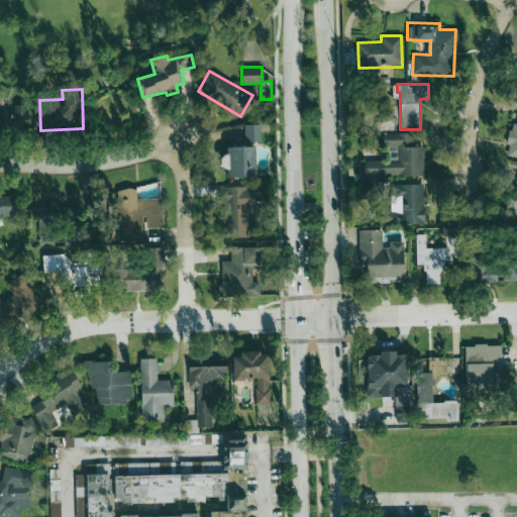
[(0,128),(27,128),(27,104),(13,105),(13,110),(0,109),(0,128)]
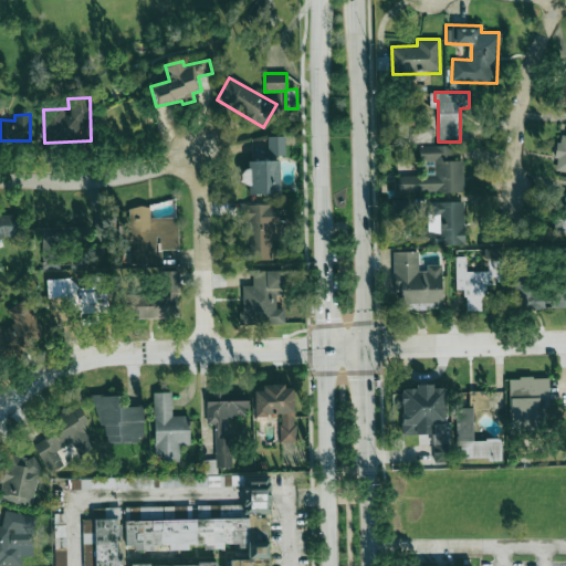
[(565,135),(558,135),(554,171),(565,173),(565,135)]
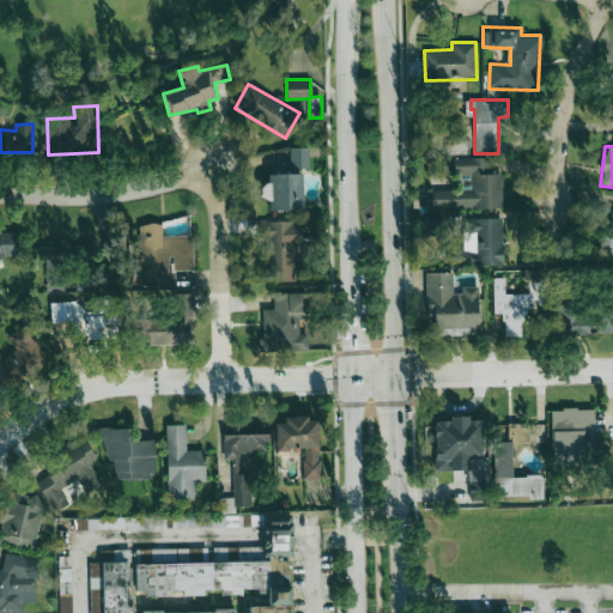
[(308,147),(290,147),(290,169),(309,169),(308,147)]
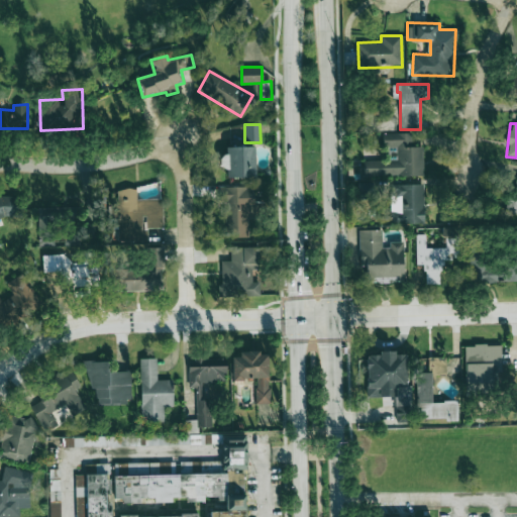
[(424,175),(423,146),(412,146),(412,132),(383,133),(383,147),(396,147),(397,160),(362,161),(362,176),(424,175)]
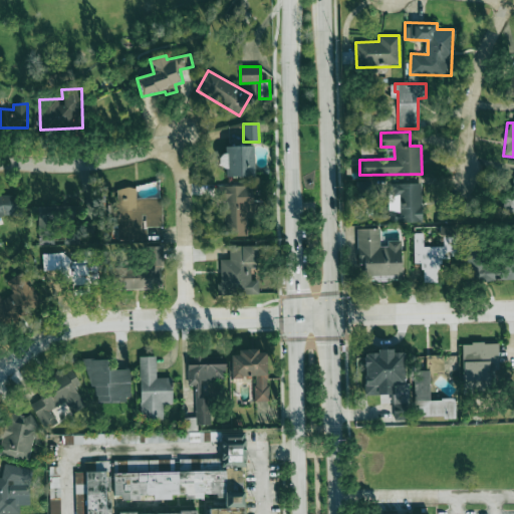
[(253,146),(221,146),(222,168),(226,168),(226,177),(254,176),(253,146)]
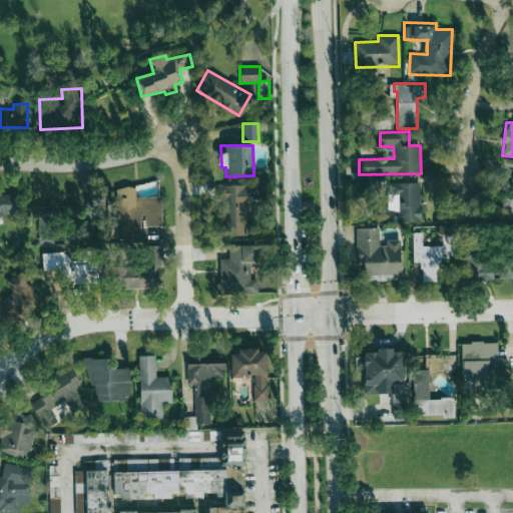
[(512,174),(509,174),(504,211),(512,212),(512,174)]
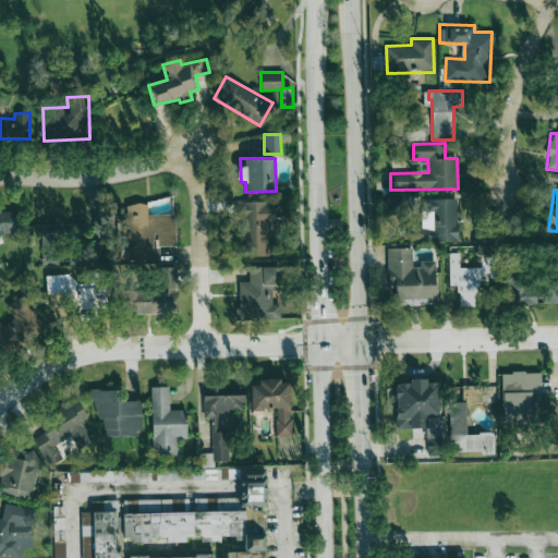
[(458,241),(458,198),(422,199),(422,242),(458,241)]
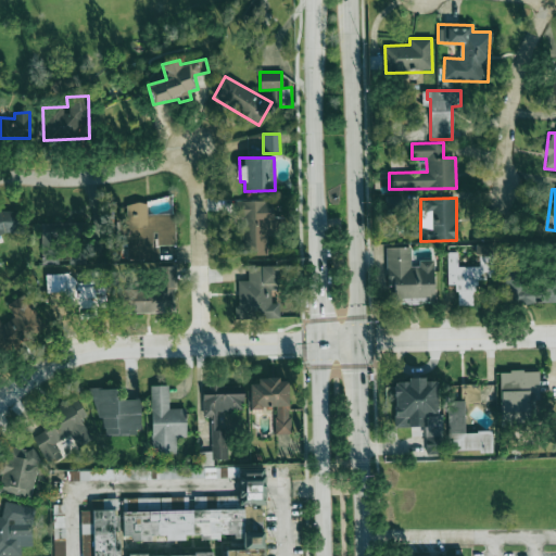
[(273,201),(237,201),(237,217),(242,217),(242,254),(267,254),(267,232),(282,232),(282,216),(273,217),(273,201)]
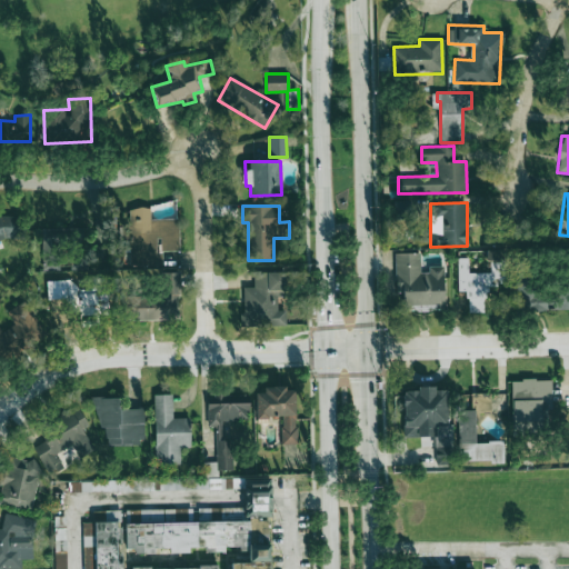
[(178,218),(150,219),(150,207),(128,208),(130,265),(159,263),(158,251),(180,250),(178,218)]
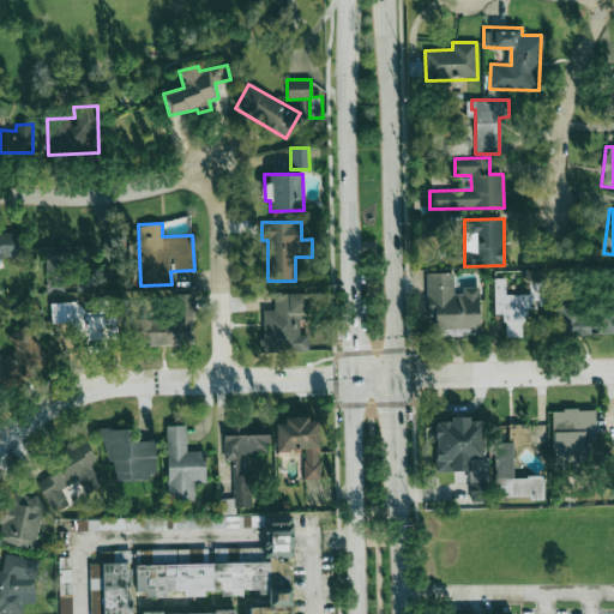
[(20,233),(0,232),(0,258),(11,256),(16,256),(20,254),(22,234),(20,233)]
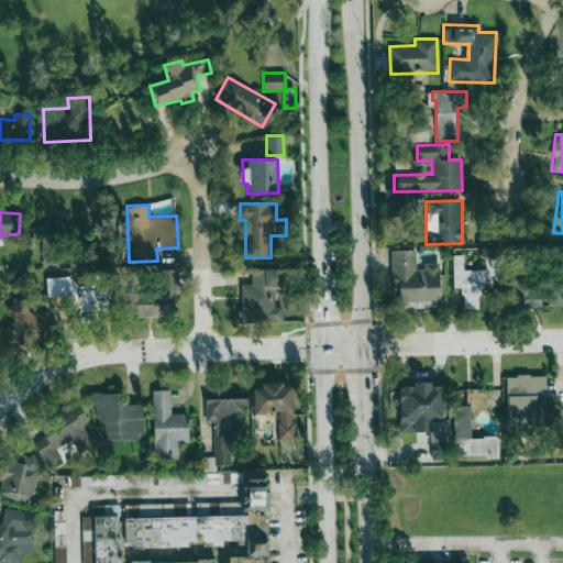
[(83,224),(41,227),(41,245),(84,244),(83,224)]
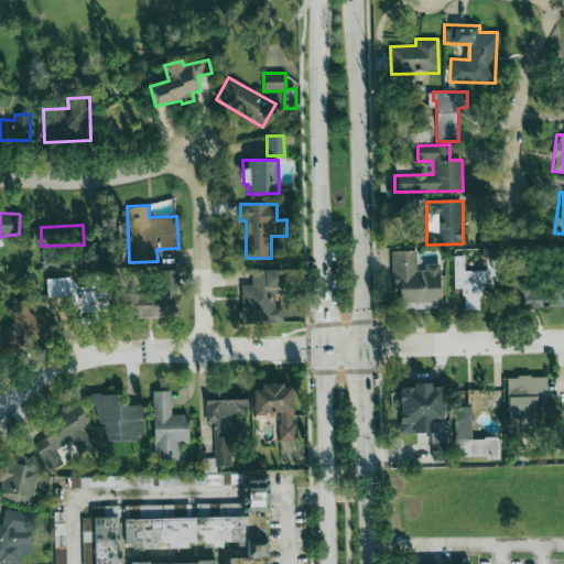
[(500,247),(485,248),(485,270),(464,271),(464,256),(454,256),(454,289),(464,289),(464,310),(481,310),(481,282),(500,282),(500,247)]
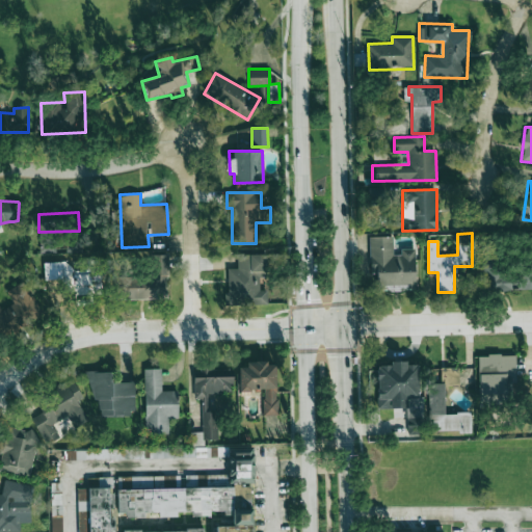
[(415,250),(393,250),(393,237),(371,237),(371,290),(416,290),(415,250)]
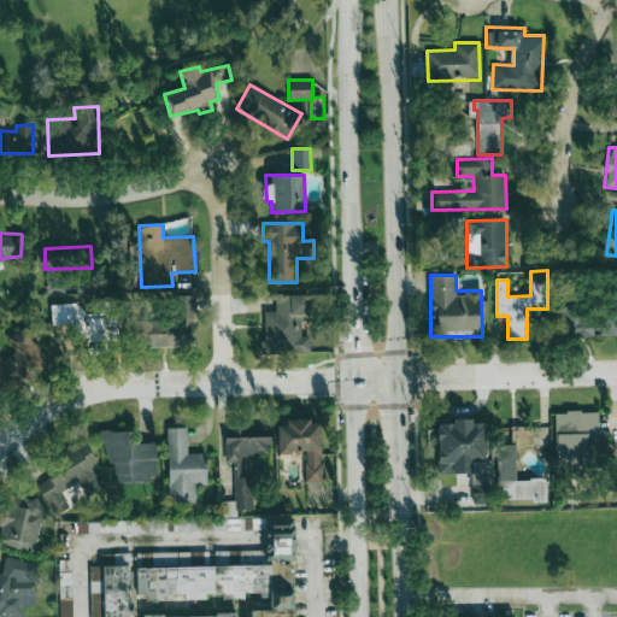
[(616,335),(616,313),(579,315),(579,278),(559,278),(559,335),(616,335)]
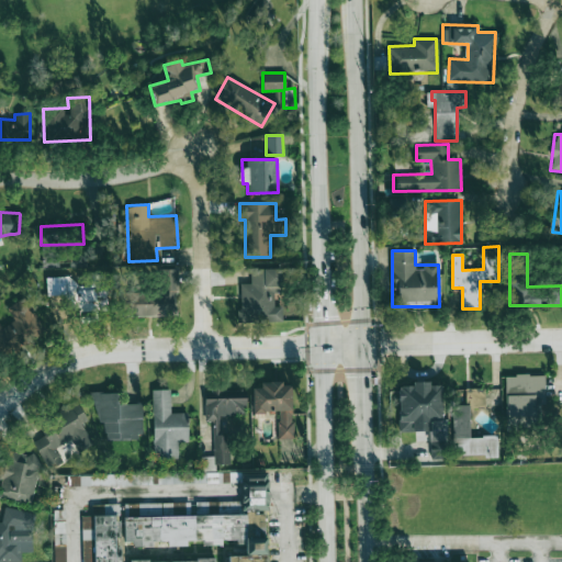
[(58,266),(57,257),(42,258),(43,267),(58,266)]
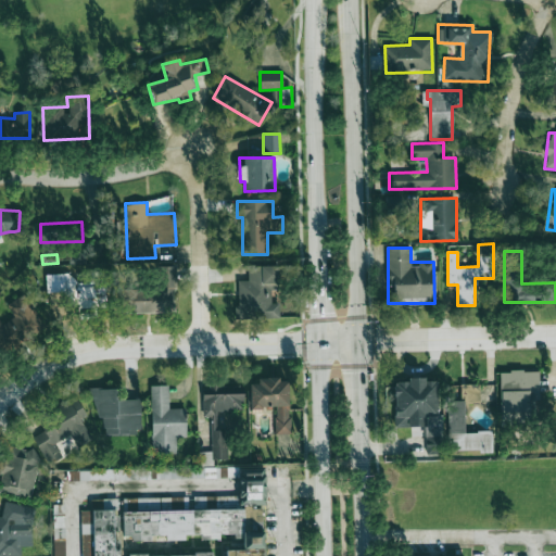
[(238,319),(279,318),(279,303),(272,303),(272,286),(278,286),(278,265),(247,265),(247,280),(238,280),(238,319)]
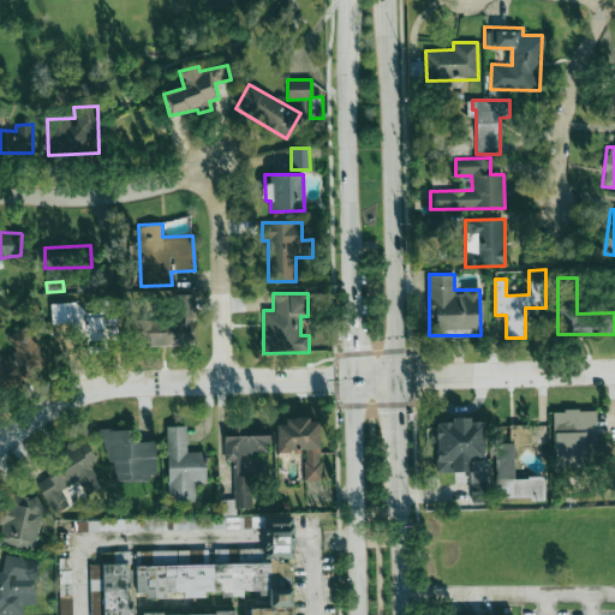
[(193,345),(193,294),(173,294),(173,322),(135,322),(135,346),(193,345)]
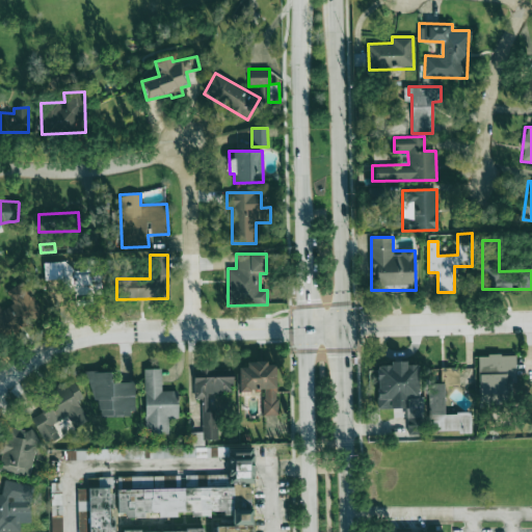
[(44,263),(44,281),(74,280),(75,303),(91,303),(91,294),(102,294),(100,259),(86,260),(86,270),(70,271),(70,262),(44,263)]
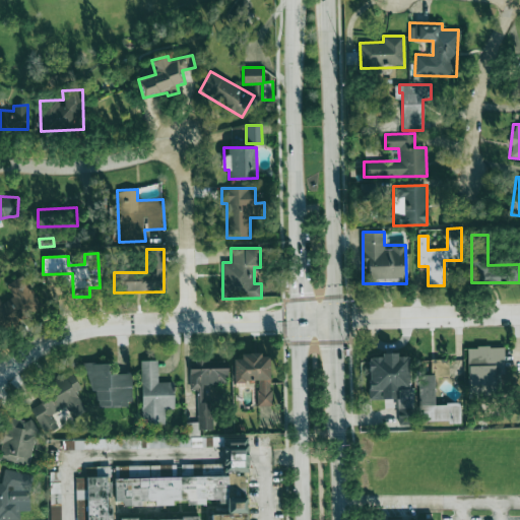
[(0,301),(0,324),(18,313),(22,320),(43,308),(22,275),(6,285),(13,297),(1,304),(0,301)]
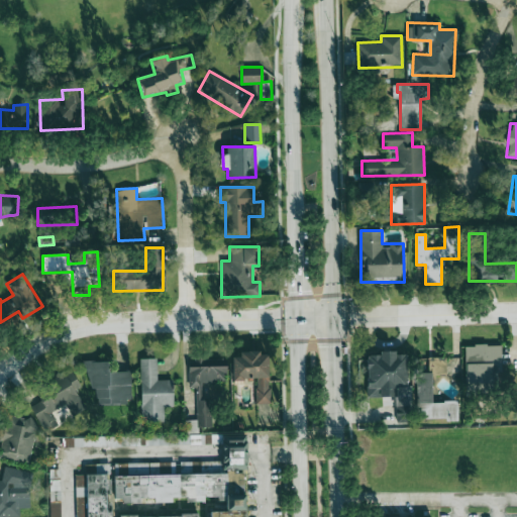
[(463,345),(466,398),(497,397),(497,373),(502,373),(501,344),(463,345)]
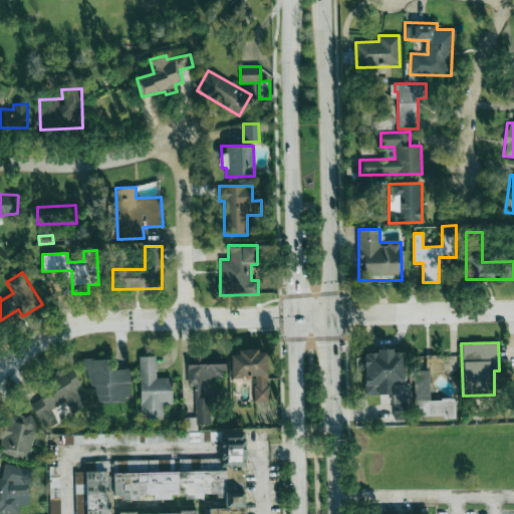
[(268,402),(266,350),(230,351),(231,377),(254,377),(254,402),(268,402)]
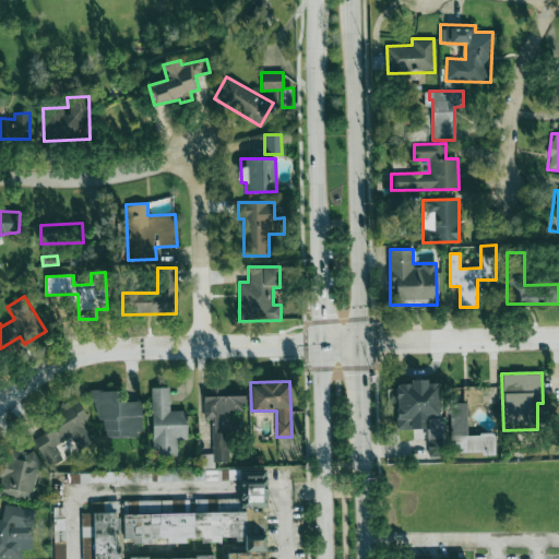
[(396,382),(396,430),(428,429),(428,456),(442,456),(441,381),(396,382)]
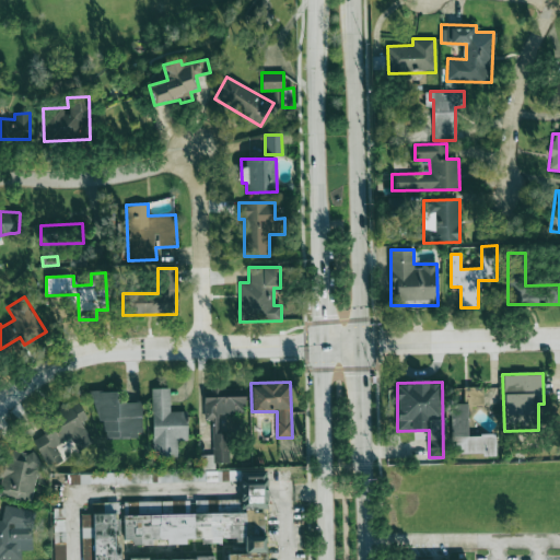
[(482,386),(463,387),(464,405),(482,405),(482,386)]
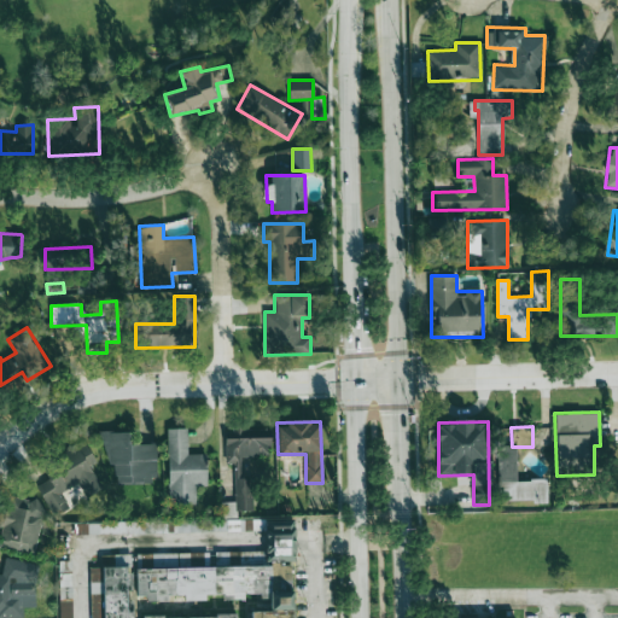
[(196,505),(196,485),(207,485),(207,454),(187,454),(187,427),(167,429),(168,505),(196,505)]
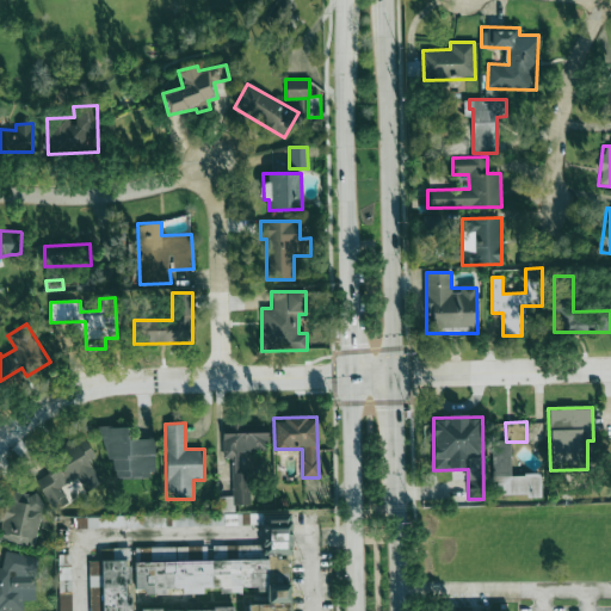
[(267,451),(266,423),(222,424),(223,458),(233,458),(233,505),(250,505),(250,473),(238,473),(238,451),(267,451)]
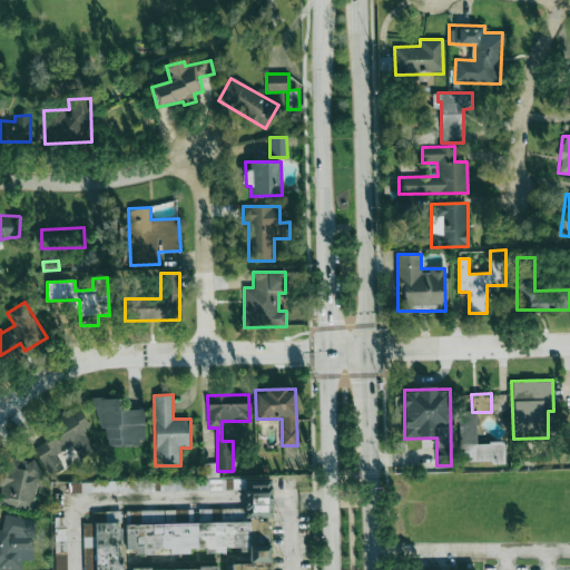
[(119,397),(96,397),(96,429),(105,428),(105,443),(145,443),(145,410),(119,410),(119,397)]
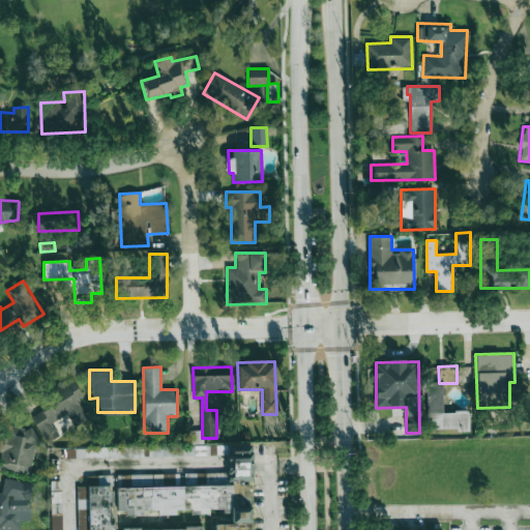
[(52,422),(67,414),(74,425),(87,418),(77,400),(83,396),(74,380),(38,401),(43,410),(31,417),(46,443),(59,436),(52,422)]
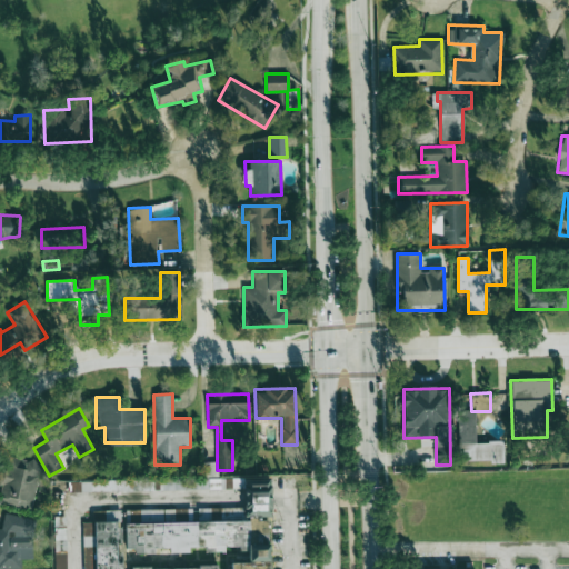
[(503,441),(476,441),(476,410),(459,410),(459,461),(503,461),(503,441)]
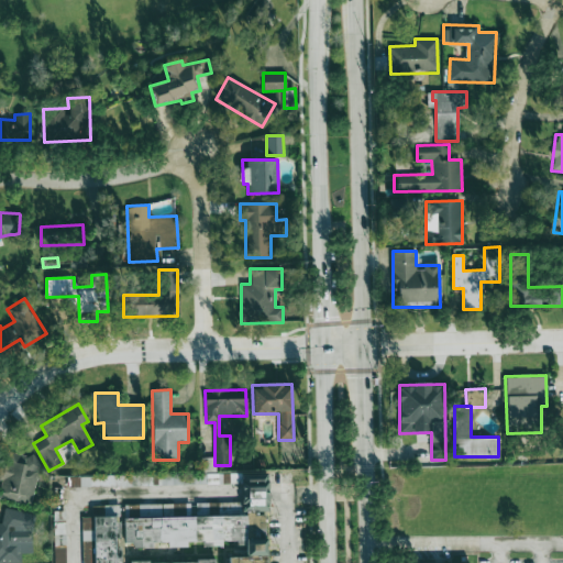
[(0,498),(33,505),(42,459),(8,452),(0,488),(0,498)]
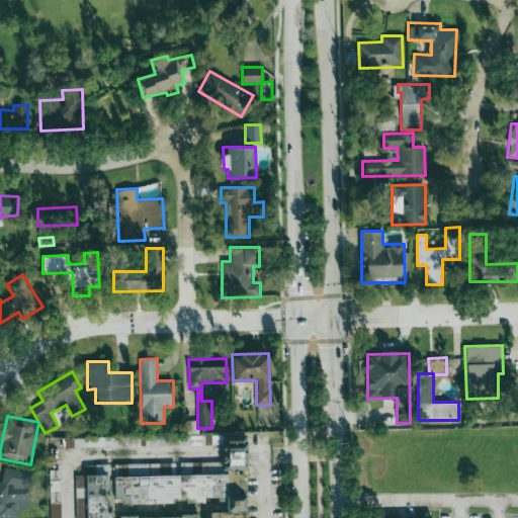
[(244,517),(244,508),(246,508),(246,493),(244,493),(244,470),(238,471),(238,468),(247,468),(247,452),(246,433),(63,439),(63,448),(222,444),(222,452),(223,460),(180,461),(181,473),(176,473),(175,461),(115,463),(116,501),(122,500),(122,505),(141,504),(141,500),(155,499),(155,504),(173,503),(172,499),(187,498),(187,503),(204,502),(204,496),(218,496),(219,501),(226,500),(227,510),(210,511),(210,517),(111,517),(111,505),(106,505),(106,496),(110,496),(110,482),(106,482),(106,475),(110,475),(110,463),(85,464),(85,476),(75,476),(75,517),(244,517)]
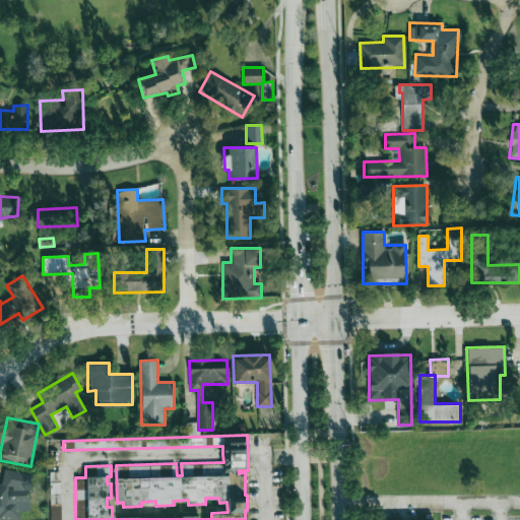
[(0,519),(19,519),(19,511),(30,511),(30,471),(2,472),(3,482),(0,482),(0,519)]
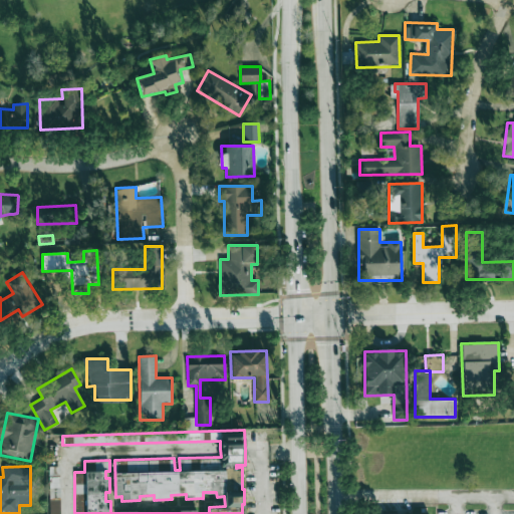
[(49,467),(50,513),(60,513),(59,467),(49,467)]
